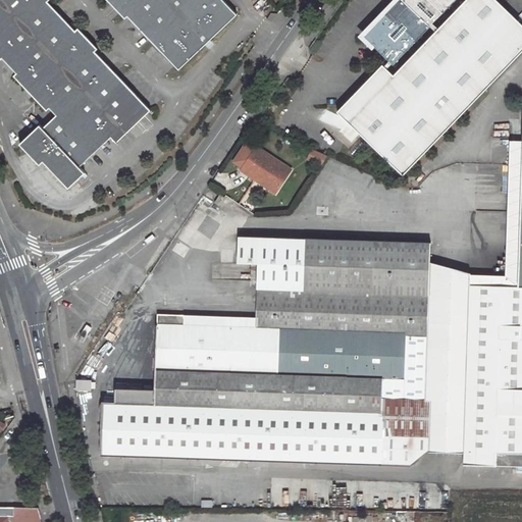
[(0,0),(0,58),(1,60),(4,57),(18,72),(15,75),(18,79),(20,77),(47,105),(45,107),(48,110),(51,107),(58,115),(45,127),(42,124),(21,144),(42,164),(45,161),(70,188),(87,172),(82,166),(112,137),(118,143),(121,139),(120,138),(147,111),(149,112),(152,109),(138,95),(96,51),(99,48),(79,28),(76,30),(49,1),(49,0),(0,0)]
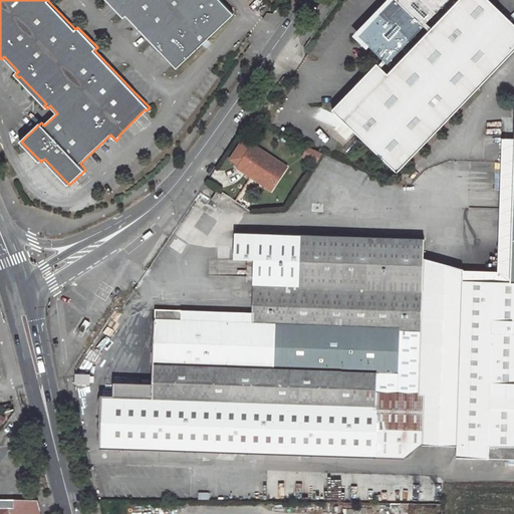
[(106,0),(123,18),(126,15),(160,50),(177,67),(202,43),(200,40),(206,35),(208,37),(234,13),(221,0),(106,0)]
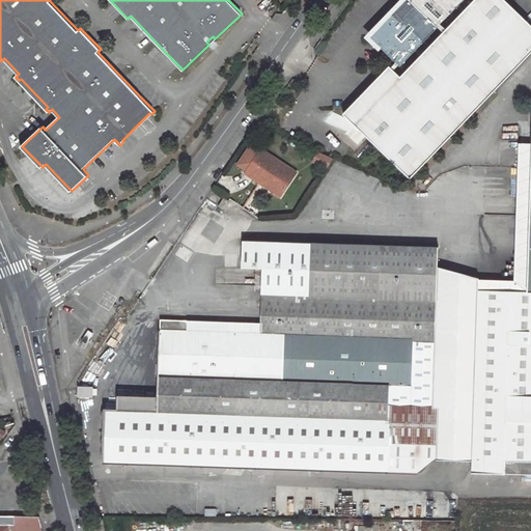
[(387,67),(341,114),(409,177),(530,49),(530,26),(503,0),(473,0),(398,78),(387,67)]
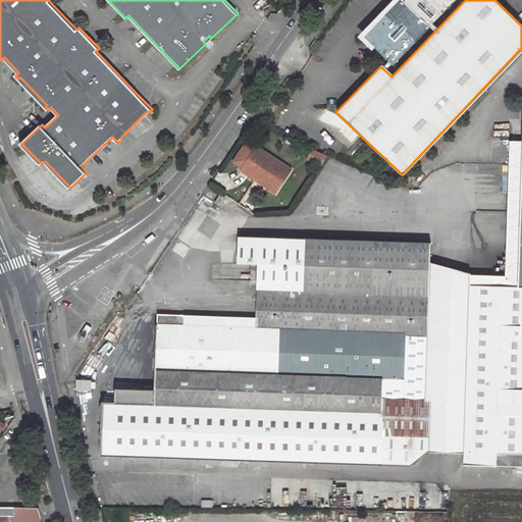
[(383,19),(366,38),(393,64),(428,28),(427,25),(440,12),(442,13),(455,0),(396,0),(389,9),(383,19)]
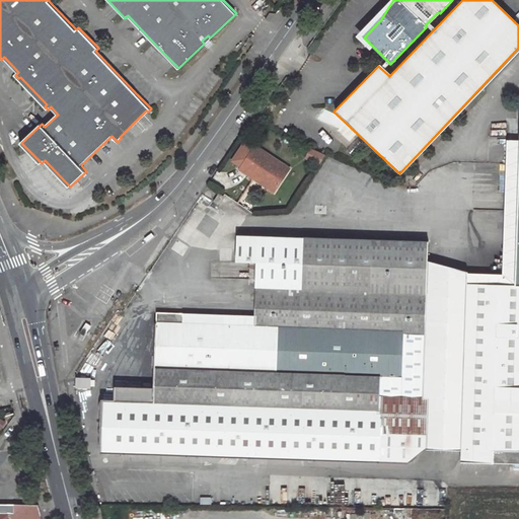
[(18,78),(45,106),(47,104),(20,77),(18,78)]
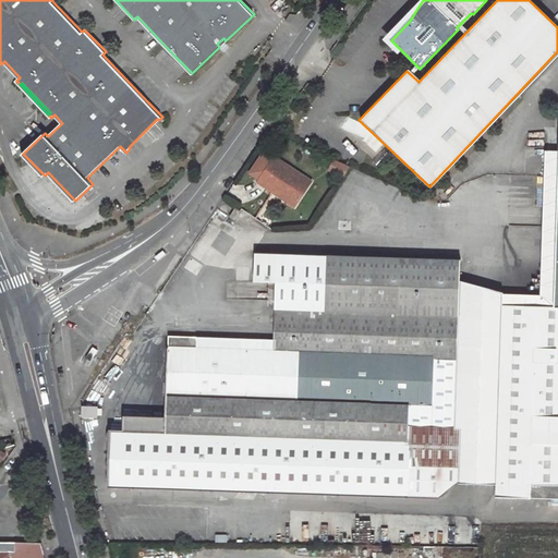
[(129,147),(130,148),(159,120),(157,119),(129,147)]
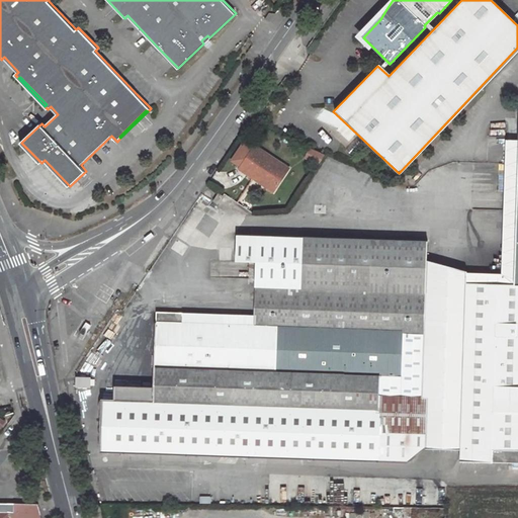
[(273,120),(266,114),(261,120),(269,126),(273,120)]
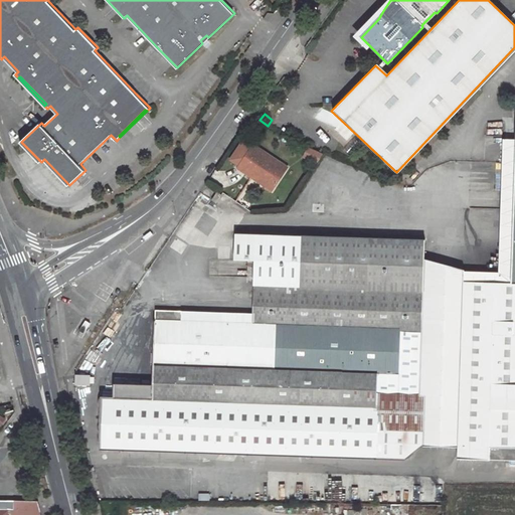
[(245,155),(237,167),(252,177),(255,174),(274,187),(287,169),(252,145),(245,155)]
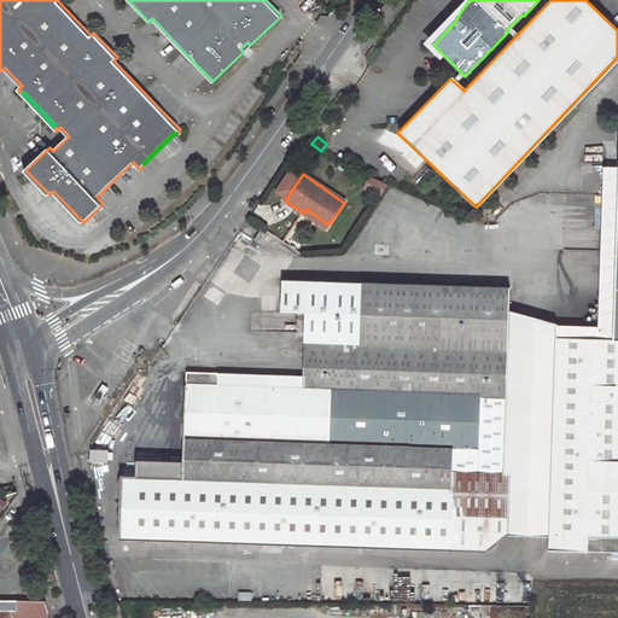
[(388,185),(369,176),(365,188),(380,194),(388,185)]
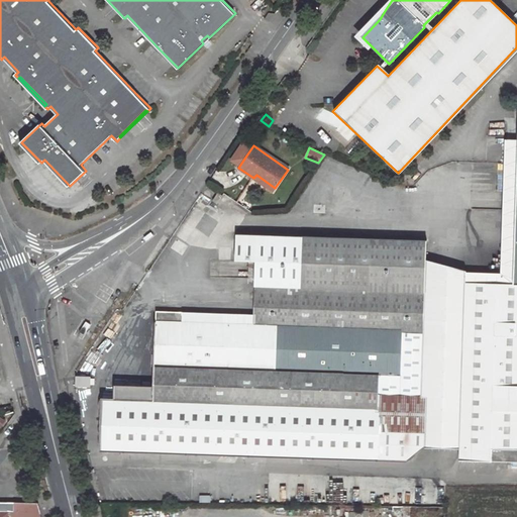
[(459,461),(516,463),(516,168),(513,282),(466,280),(459,447),(459,461)]
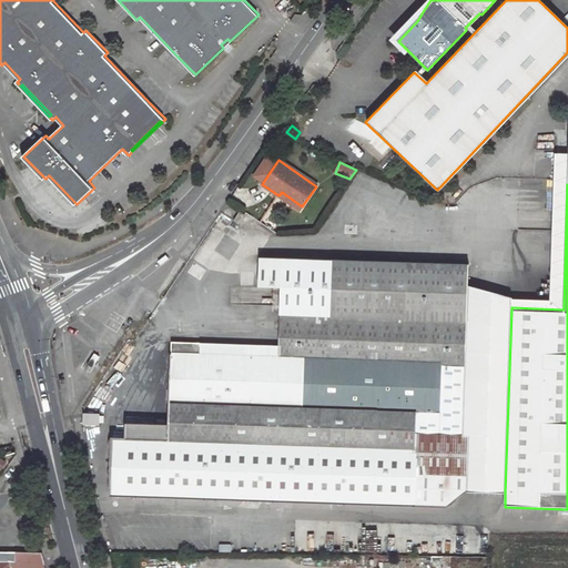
[(282,192),(279,195),(298,211),(302,206),(282,192)]
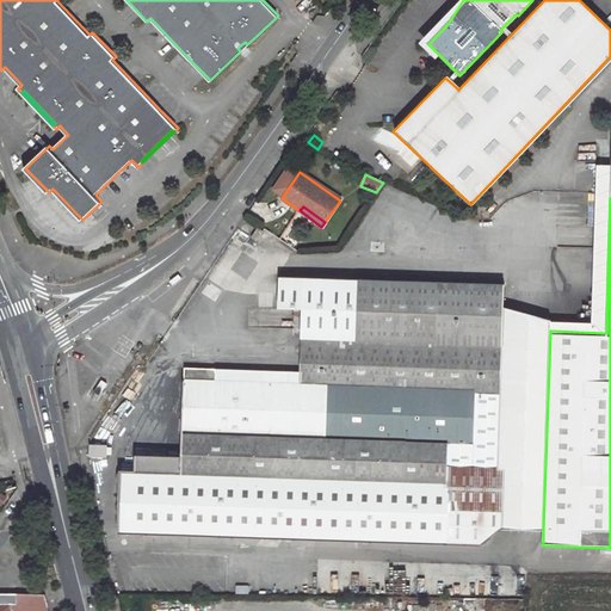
[(264,230),(258,227),(252,236),(257,240),(264,230)]
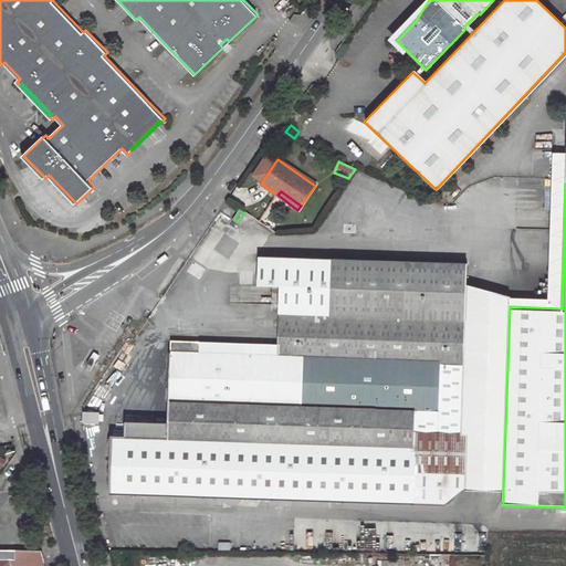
[(170,339),(168,421),(415,431),(460,430),(467,282),(467,262),(259,254),(258,283),(280,284),(278,343),(170,339)]
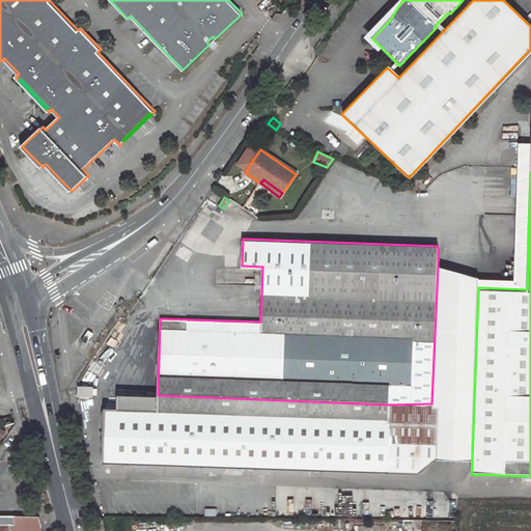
[(438,264),(431,403),(438,404),(436,457),(449,458),(472,459),(478,287),(478,275),(438,264)]
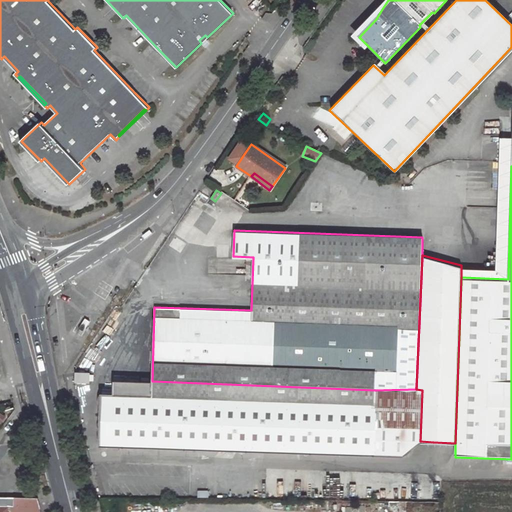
[(114,380),(113,394),(151,396),(152,381),(114,380)]
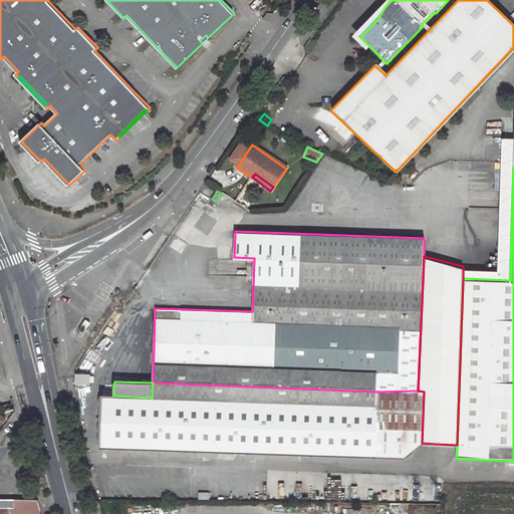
[(376,406),(376,392),(153,382),(152,398),(376,406)]
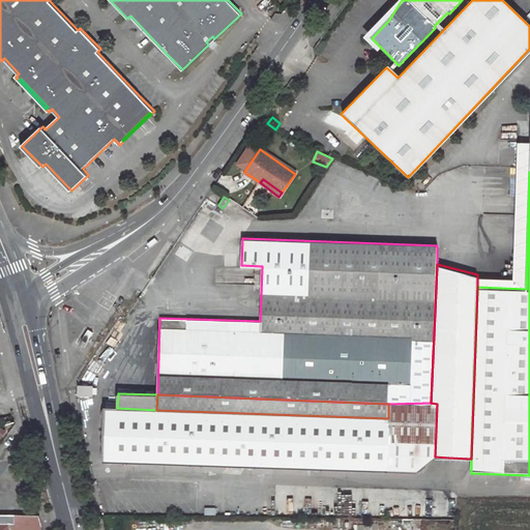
[(117,408),(104,407),(102,461),(419,471),(435,457),(437,404),(431,403),(388,404),(388,418),(156,410),(117,408)]
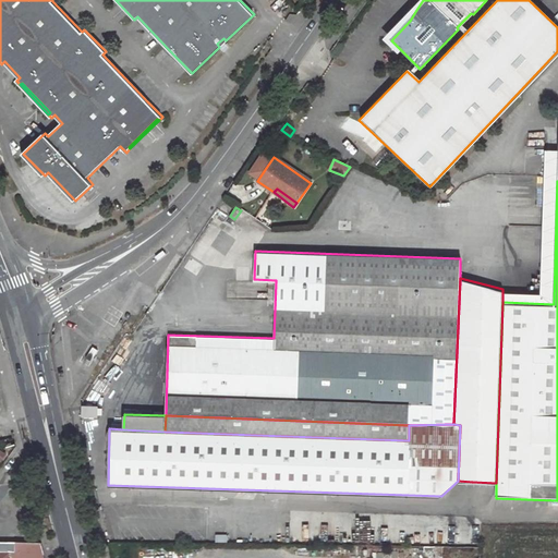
[(0,557),(7,557),(8,550),(32,552),(32,555),(43,555),(43,553),(39,543),(0,542),(0,557)]
